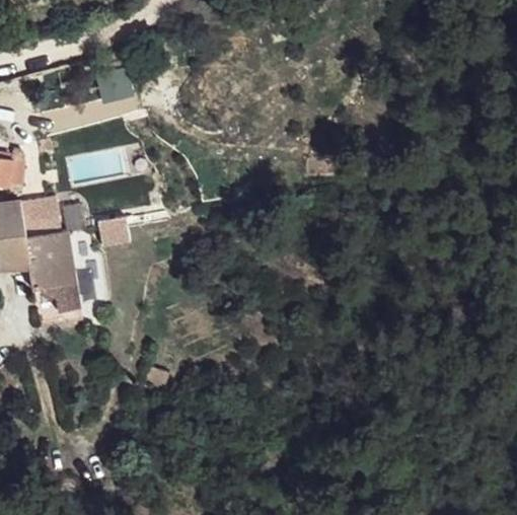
[(35,144),(40,155),(50,152),(46,141),(35,144)]
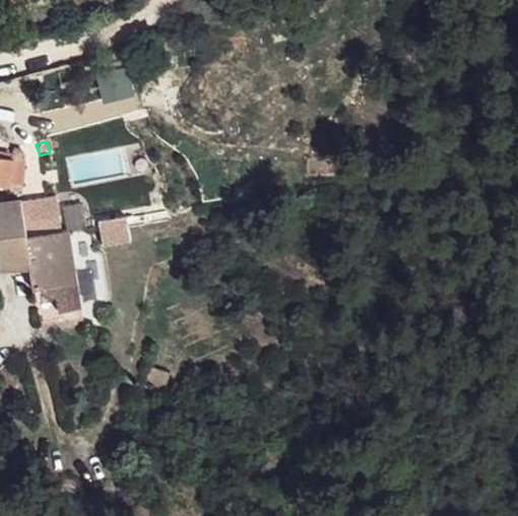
[(12,162),(4,191),(11,197),(16,196),(25,166),(17,164),(19,157),(14,155),(12,162)]
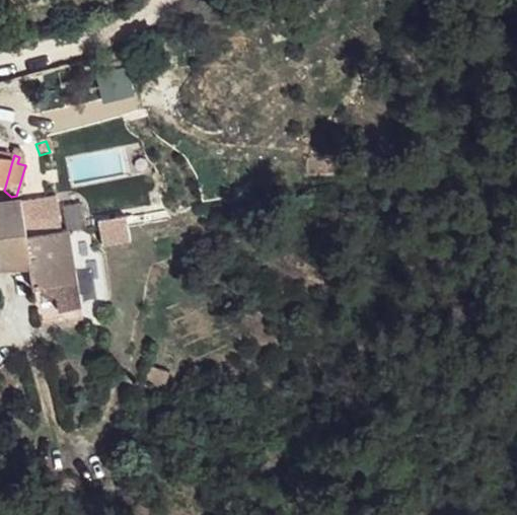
[(0,190),(4,191),(12,161),(0,158),(0,190)]
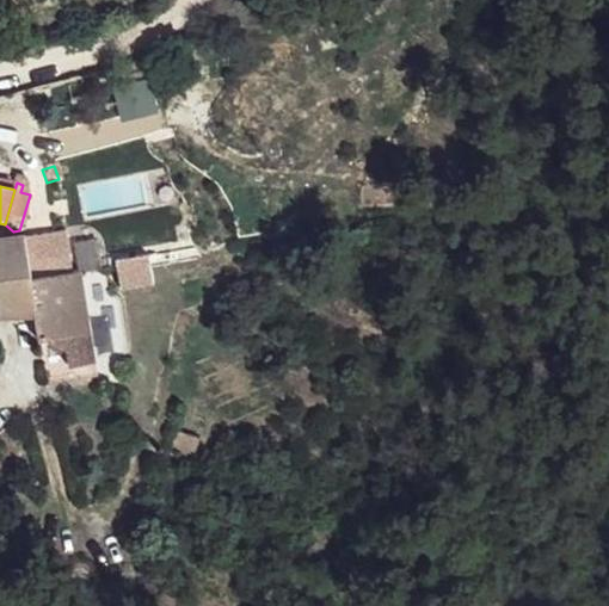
[(25,240),(32,280),(54,277),(47,235),(25,240)]
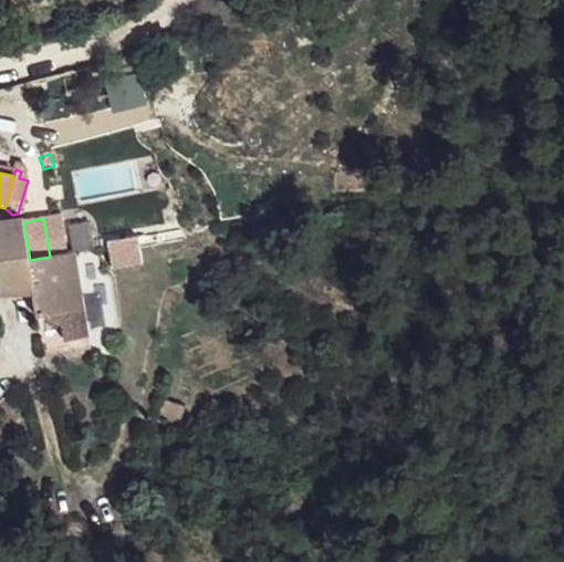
[(0,295),(32,292),(28,261),(30,260),(23,221),(0,225),(0,295)]
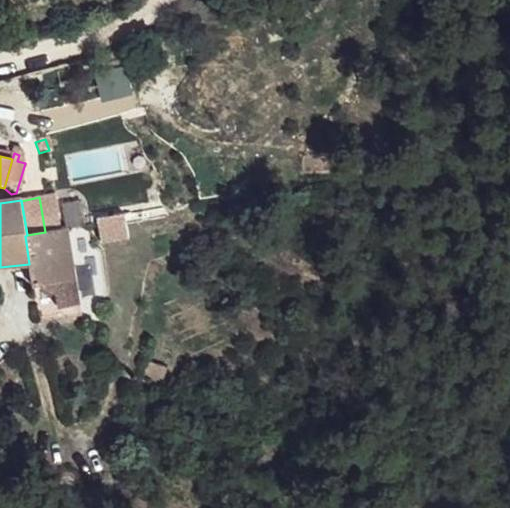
[(147,220),(157,219),(155,208),(146,211),(147,220)]
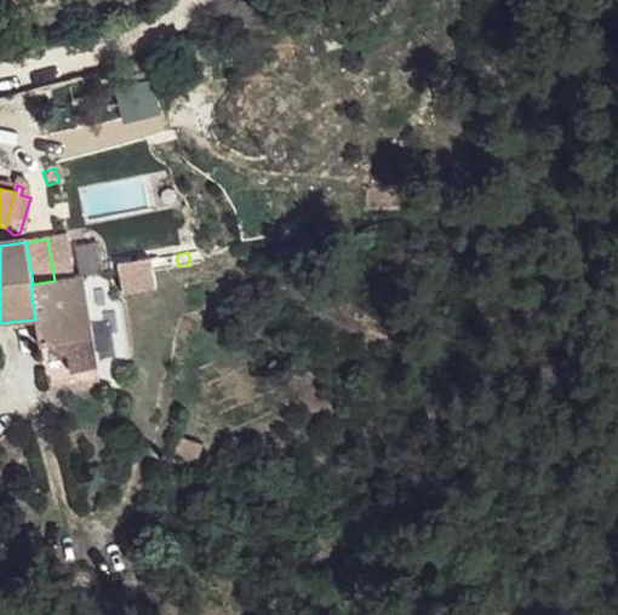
[(156,287),(150,257),(116,264),(118,270),(121,294),(156,287)]
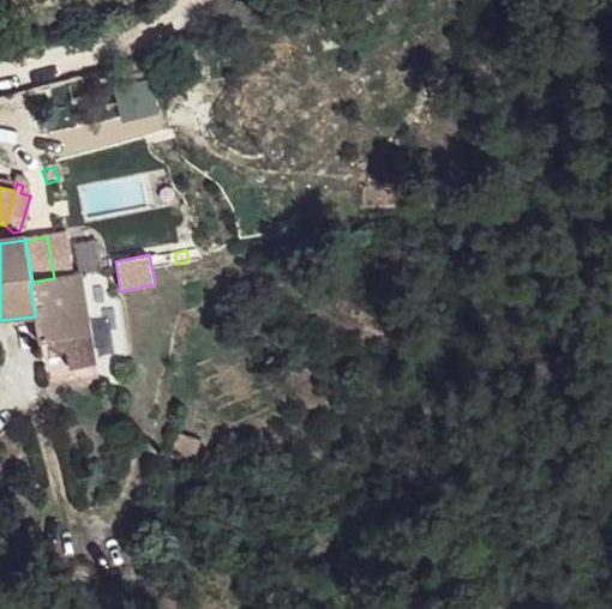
[(33,282),(30,283),(35,317),(40,343),(49,342),(65,351),(69,369),(96,363),(79,275),(33,282)]
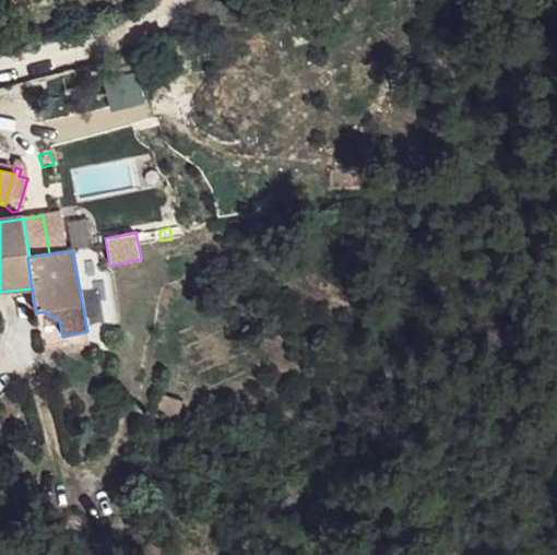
[(180,404),(160,399),(153,420),(175,426),(180,404)]
